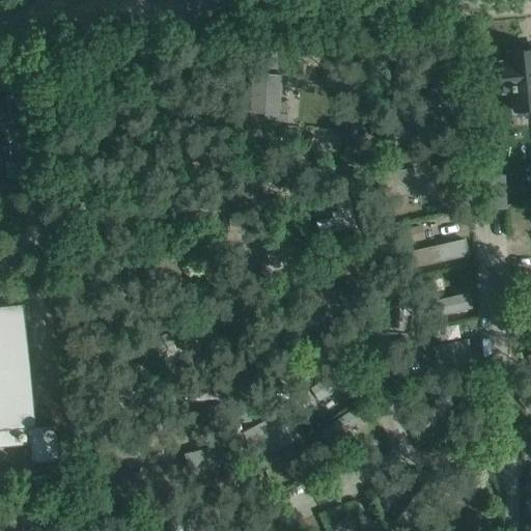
[(503,62),(495,63),(497,92),(506,91),(508,112),(530,109),(530,94),(526,95),(525,89),(530,88),(530,50),(502,53),(503,62)]
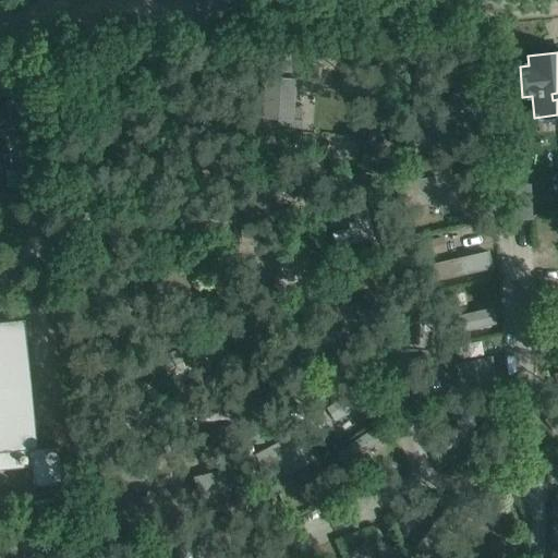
[(296,61),(295,76),(308,77),(310,62),(296,61)]
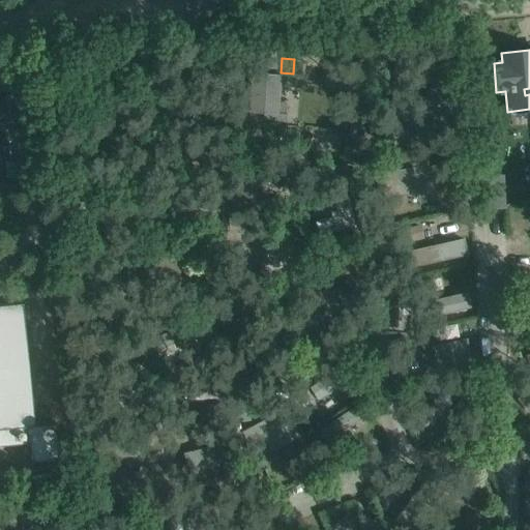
[(4,88),(5,104),(33,102),(32,86),(4,88)]
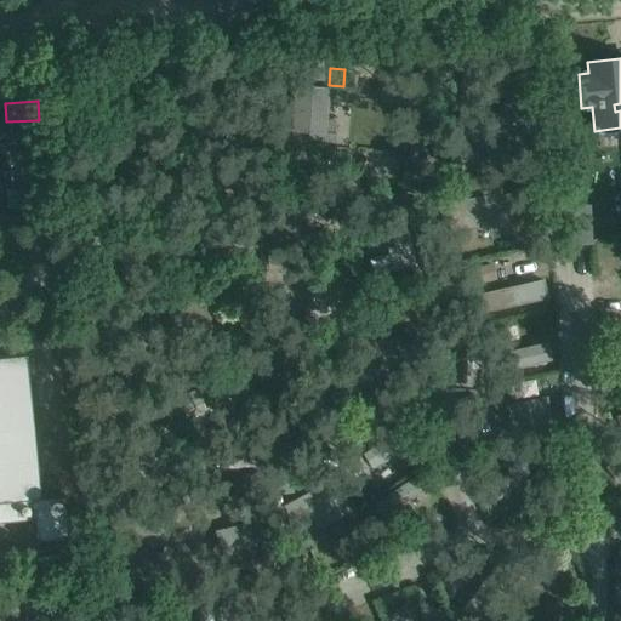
[(503,193),(440,204),(445,233),(508,222),(503,193)]
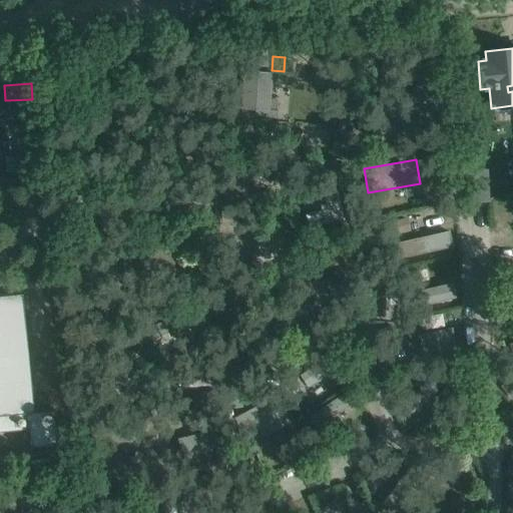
[(489,202),(487,170),(471,171),(472,203),(489,202)]
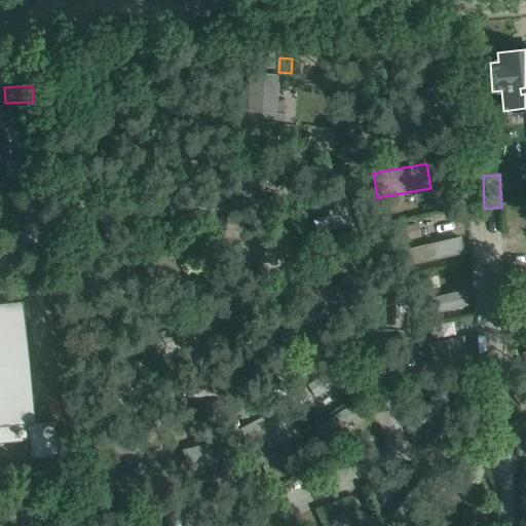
[(414,264),(465,252),(461,235),(410,248),(414,264)]
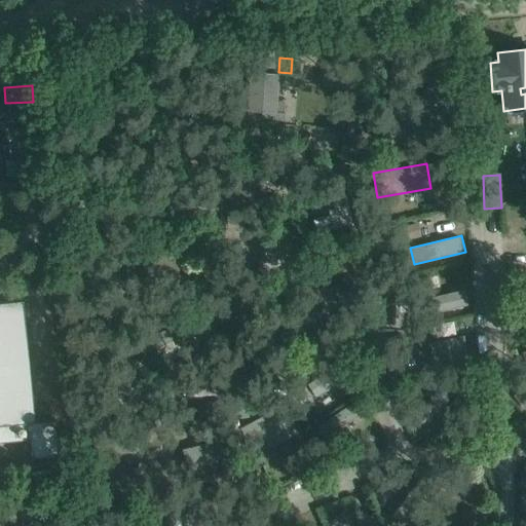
[(334,258),(344,286),(378,274),(368,247),(334,258)]
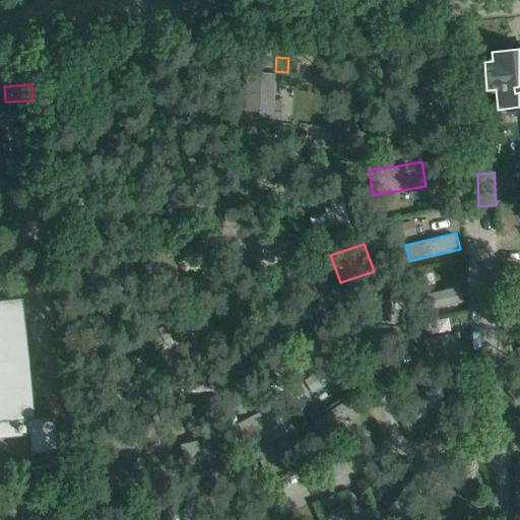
[(459,287),(436,293),(439,305),(462,301),(459,287)]
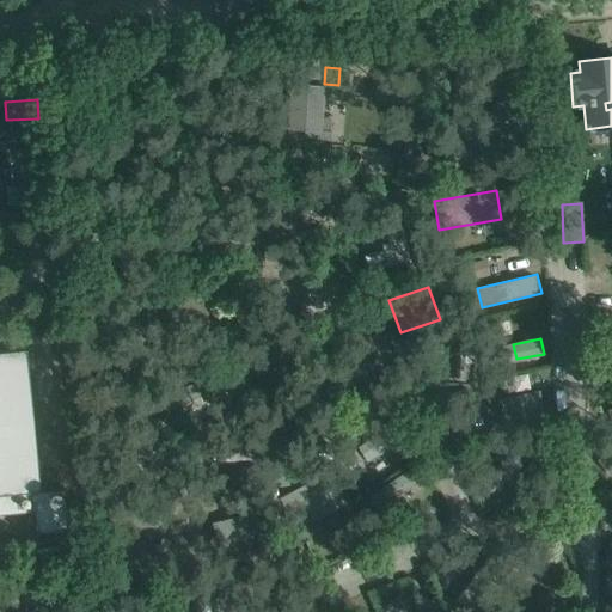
[(426,341),(424,377),(460,378),(463,343),(426,341)]
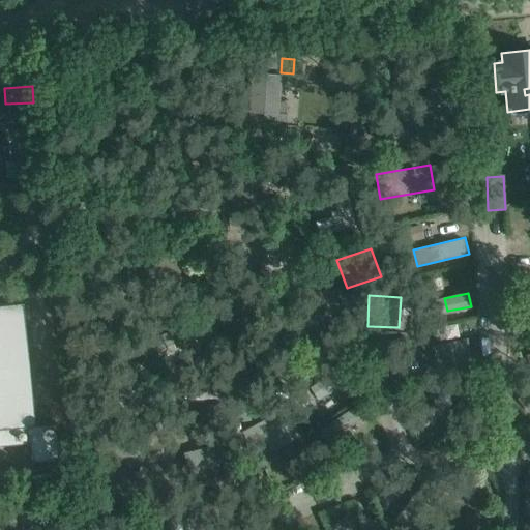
[(24,303),(0,304),(0,430),(29,427),(36,427),(36,425),(24,303)]
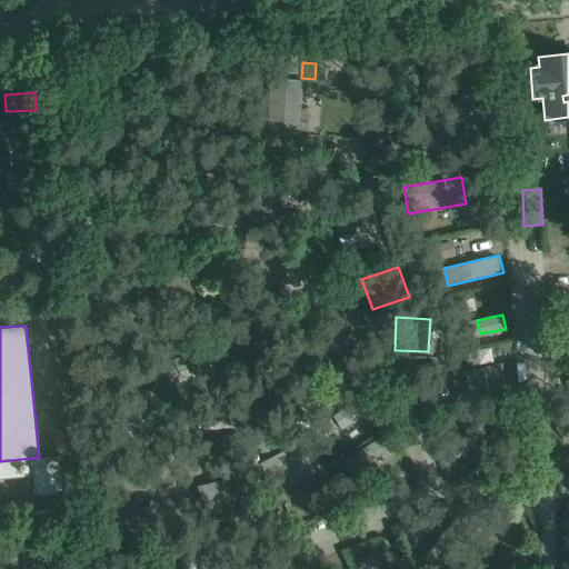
[(183,358),(163,370),(170,382),(207,359),(195,340),(179,350),(183,358)]
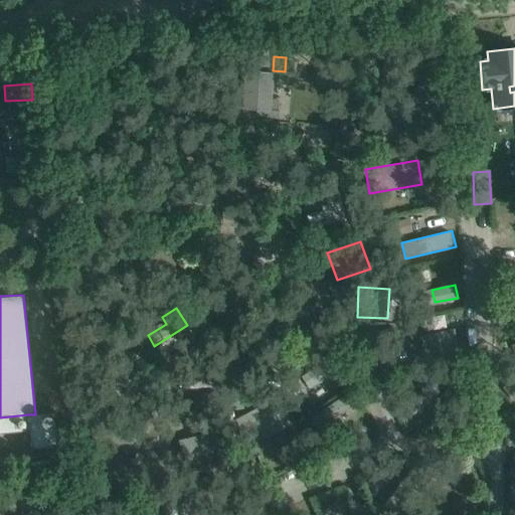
[(407,407),(418,416),(447,381),(437,373),(407,407)]
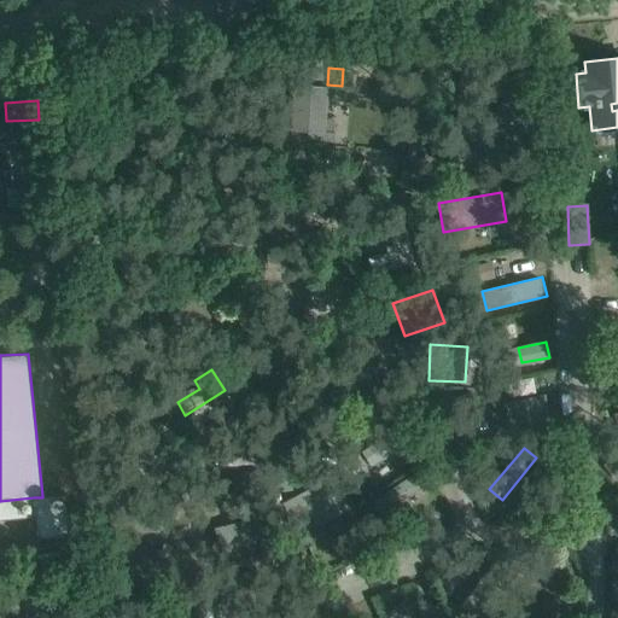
[(617,453),(602,465),(613,481),(617,476),(617,453)]
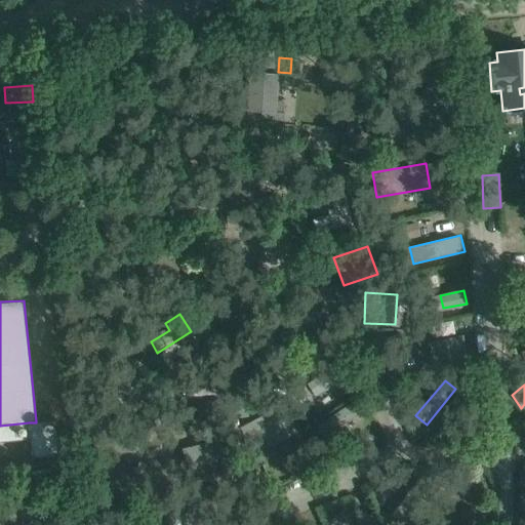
[(225,414),(221,400),(183,406),(184,420),(225,414)]
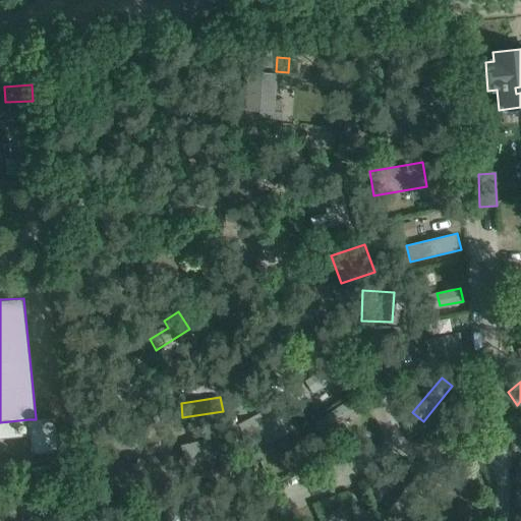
[(280,402),(239,422),(253,451),(294,429),(280,402)]
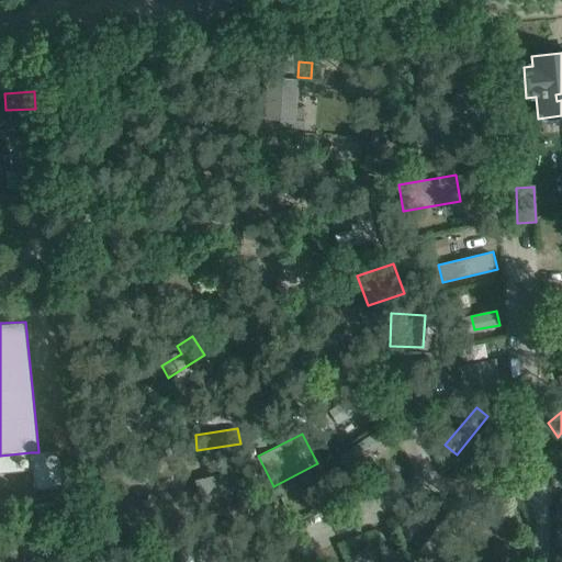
[(38,452),(31,452),(32,470),(34,490),(64,487),(60,449),(38,451),(38,452)]
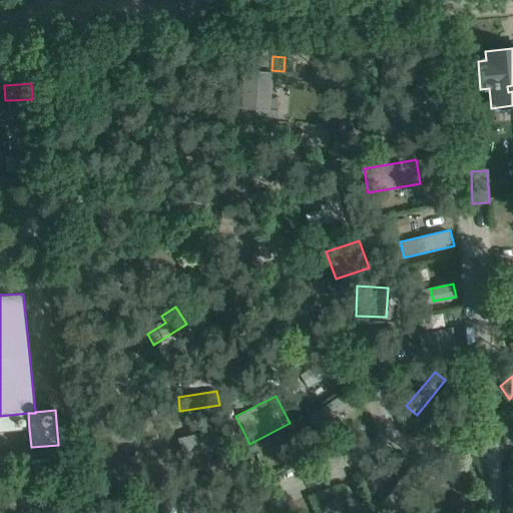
[(350,508),(351,512),(369,512),(365,502),(350,508)]
